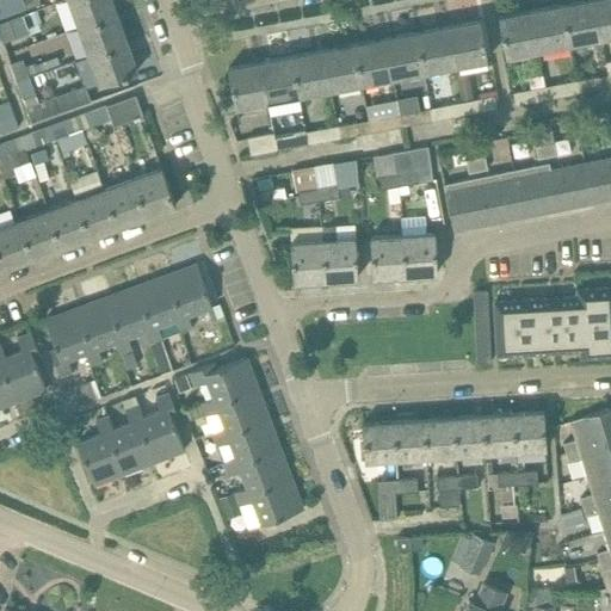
[(38,0),(0,0),(0,18),(41,4),(38,0)]
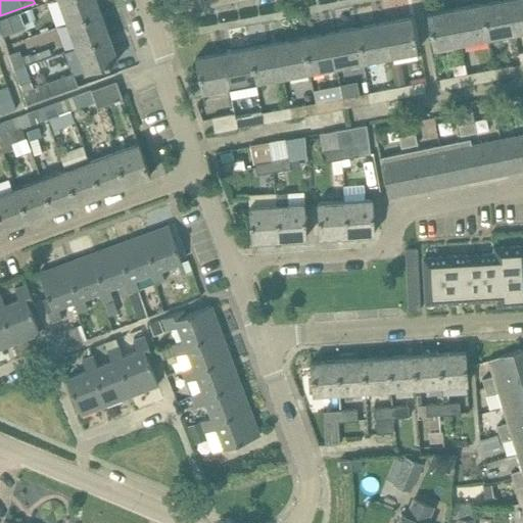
[(58,0),(67,22),(99,11),(94,0),(58,0)]
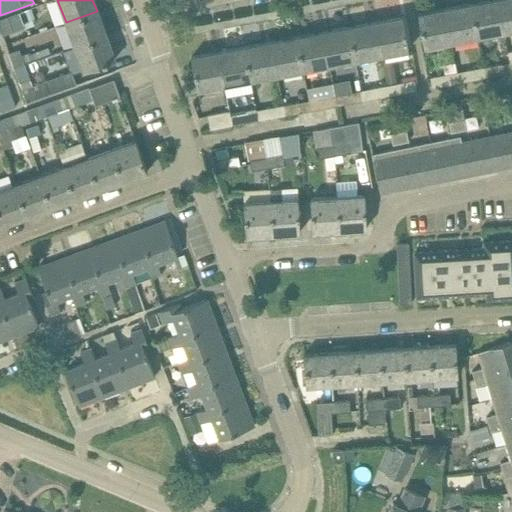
[(494,0),(492,0),(468,5),(474,38),(501,33),(494,0)]
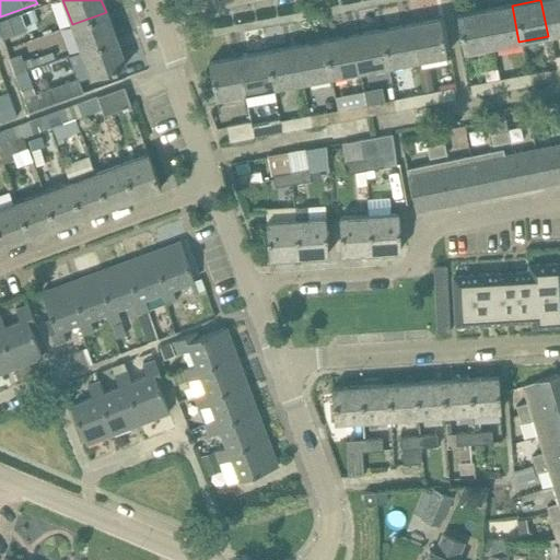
[(559,0),(540,0),(548,36),(559,34),(559,0)]
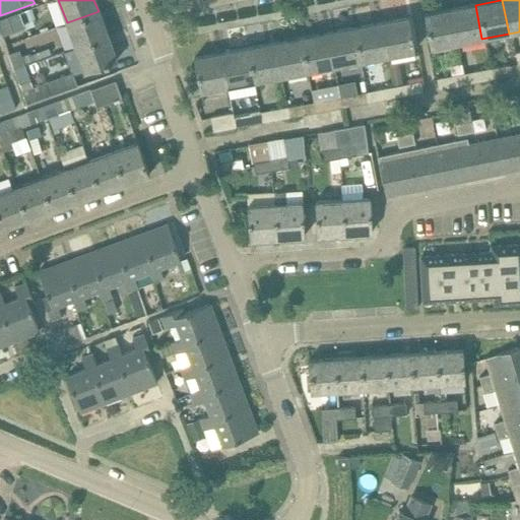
[(475,5),(448,10),(454,44),(481,39),(475,5)]
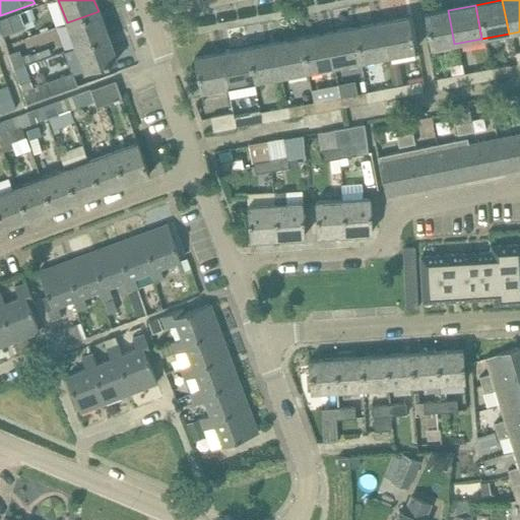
[(454,44),(448,10),(425,14),(429,35),(431,49),(454,44)]
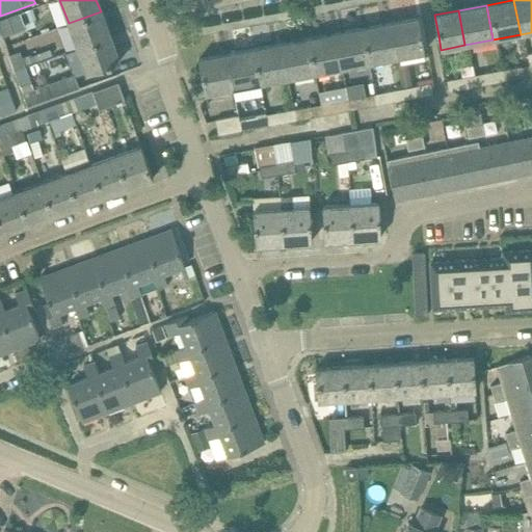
[(69,23),(78,48),(109,36),(101,11),(69,23)]
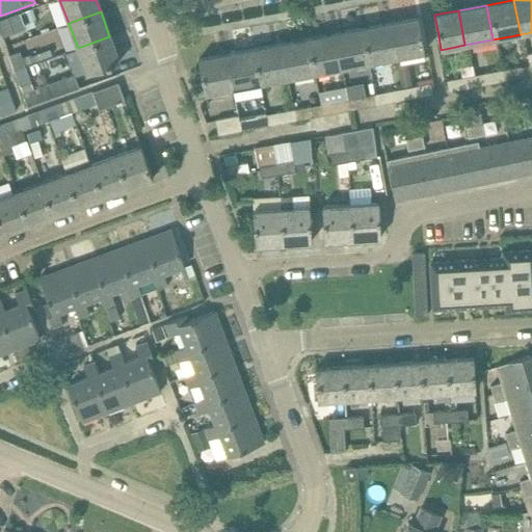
[(0,20),(0,33),(2,37),(26,28),(20,12),(0,20)]
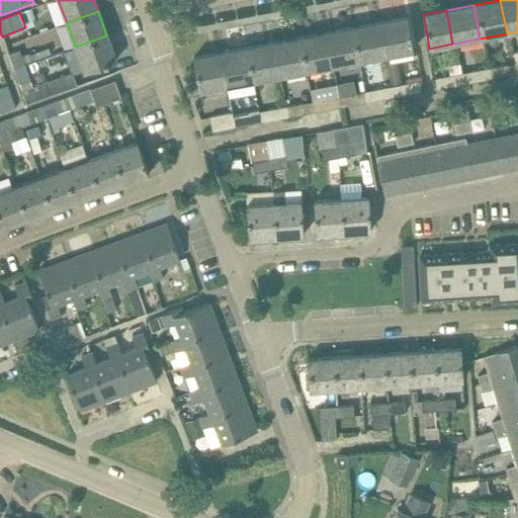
[(407,17),(383,21),(391,56),(414,51),(407,17)]
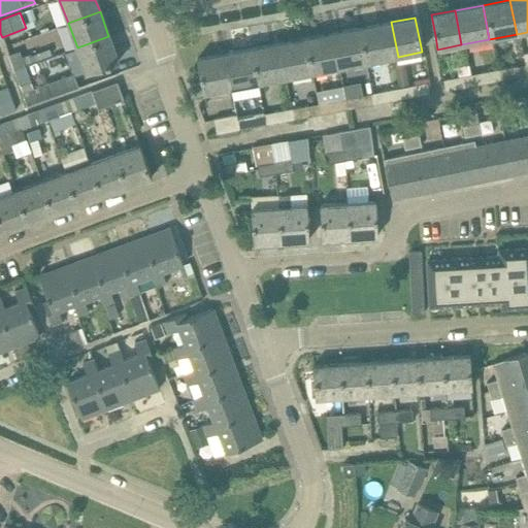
[(391,22),(364,28),(370,62),(398,57),(391,22)]
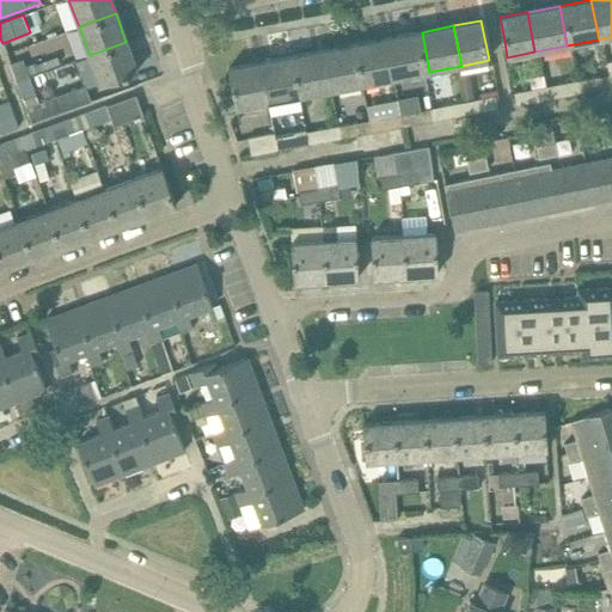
[(422,32),(390,38),(397,78),(429,72),(422,32)]
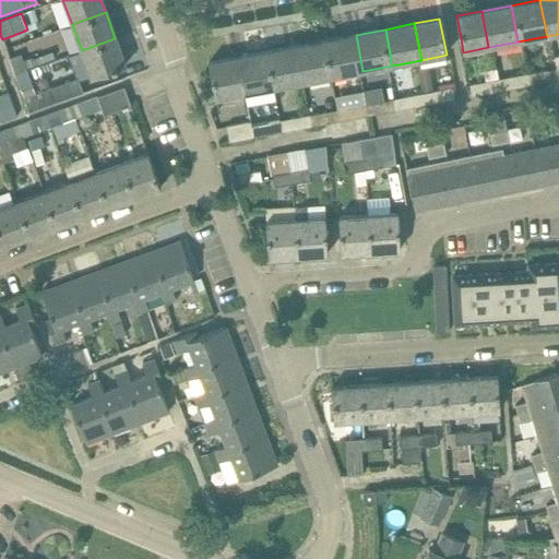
[(356,35),(326,40),(333,76),(363,71),(356,35)]
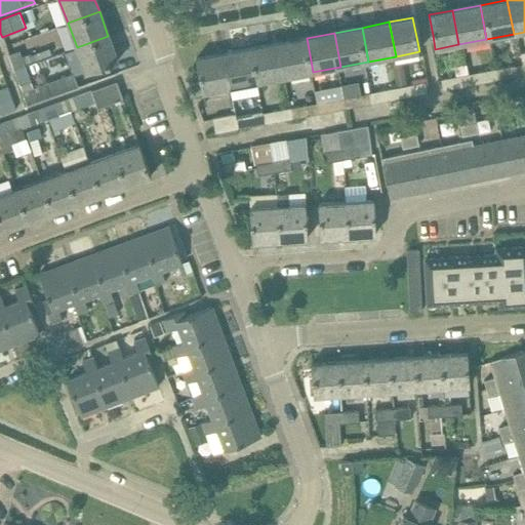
[(108,36),(77,47),(86,73),(118,61),(118,59),(117,61),(108,36)]
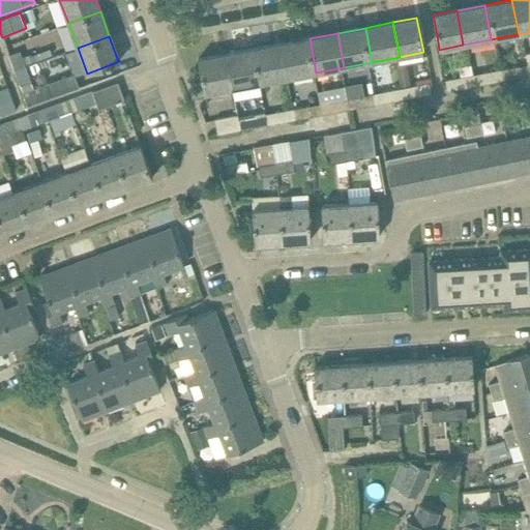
[(310,38),(282,43),(288,78),(316,72),(310,38)]
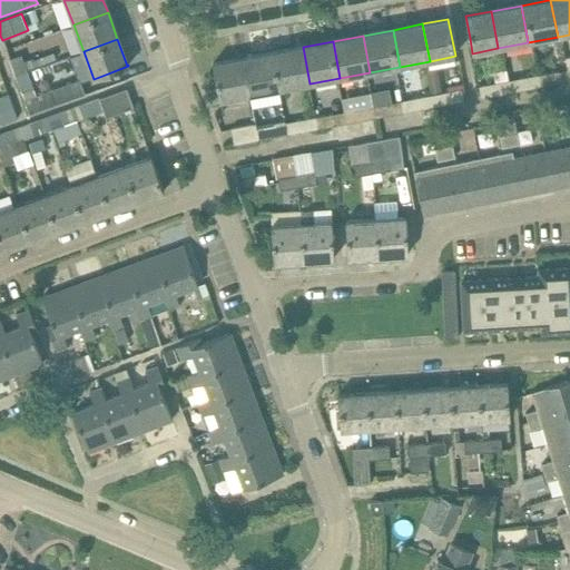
[(303,47),(273,52),(279,89),(310,84),(303,47)]
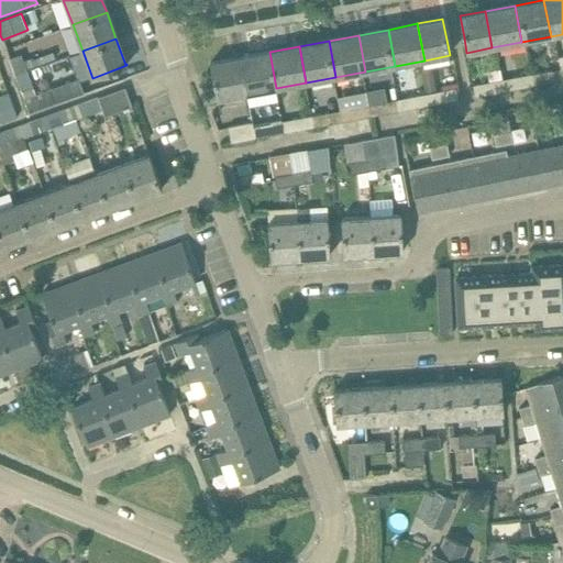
[(269,52),(240,57),(246,94),(276,88),(269,52)]
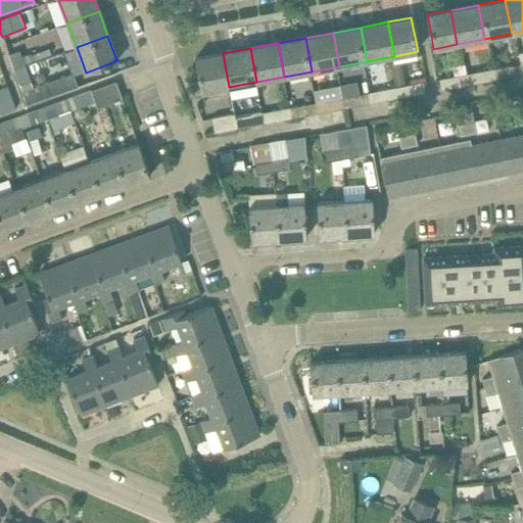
[(18,51),(8,54),(13,69),(25,65),(18,51)]
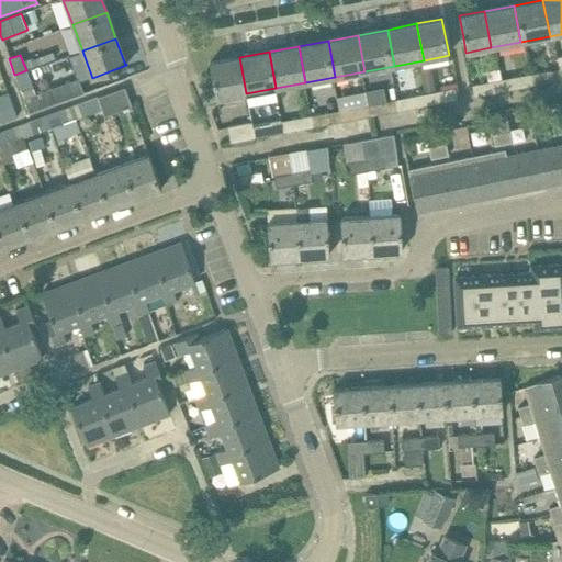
[(246,93),(239,57),(210,63),(216,99),(246,93)]
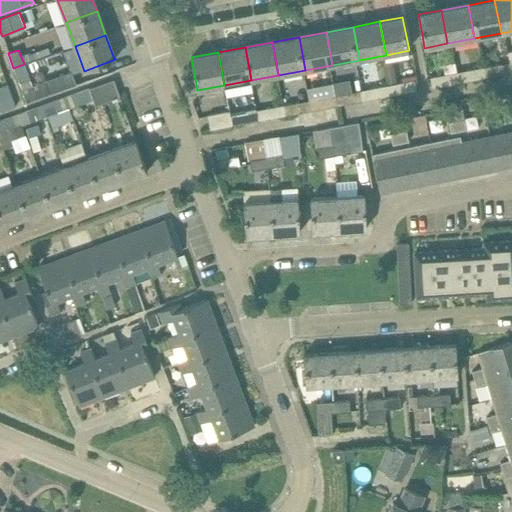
[(33,61),(24,64),(13,68),(25,102),(49,94),(44,81),(31,86),(29,80),(39,76),(41,72),(37,62),(33,61)]
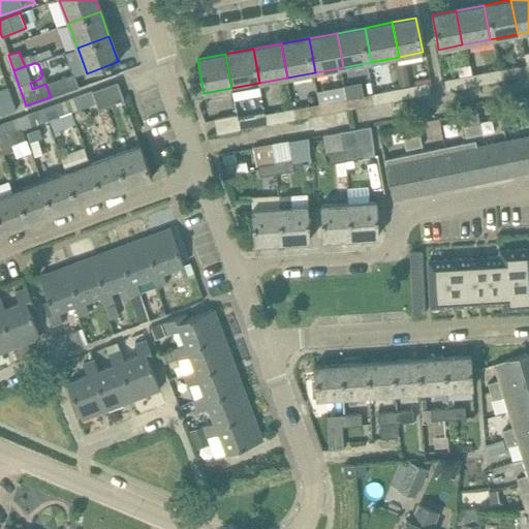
[(526,64),(499,69),(501,80),(528,74),(526,64)]
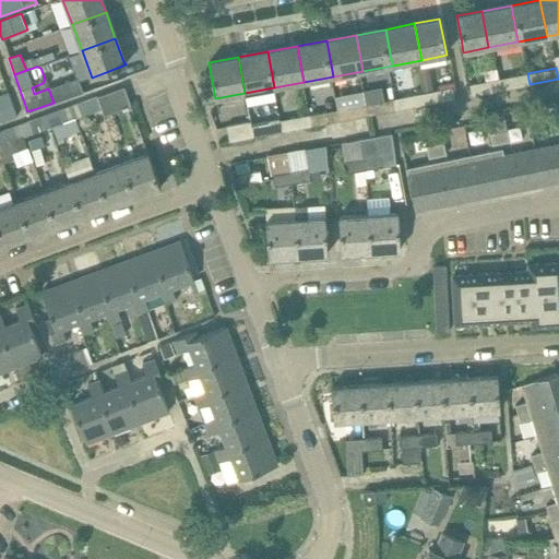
[(484,71),(485,81),(498,79),(497,69),(484,71)]
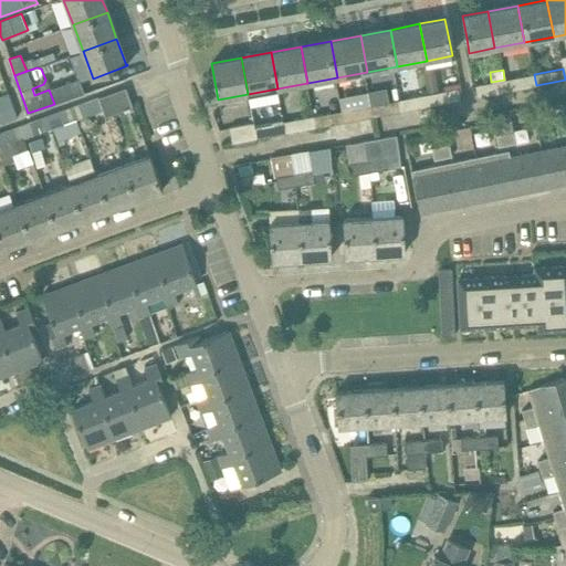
[(536,85),(534,74),(504,80),(506,91),(536,85)]
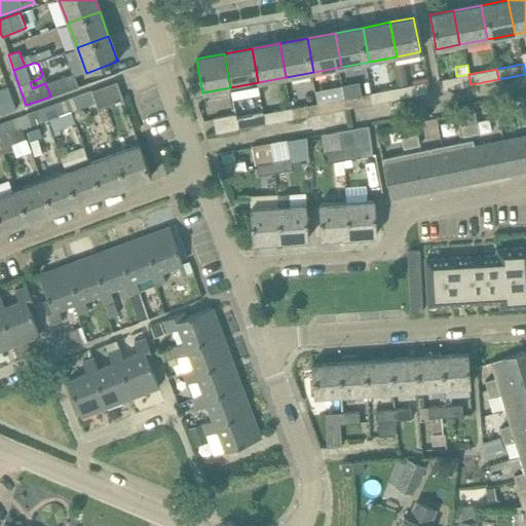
[(444,89),(471,84),(468,74),(456,76),(442,79),(444,89)]
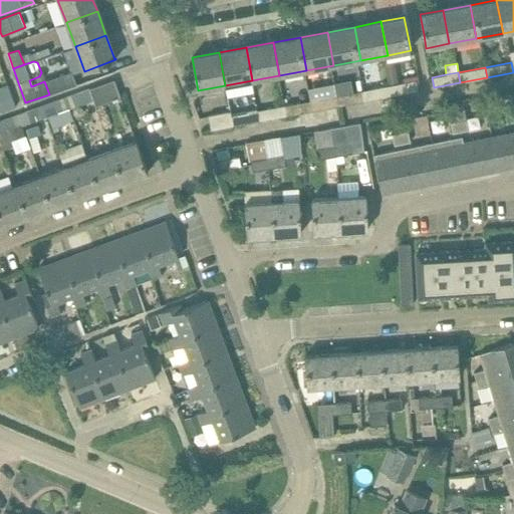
[(120,97),(114,81),(114,80),(89,88),(95,105),(120,97)]
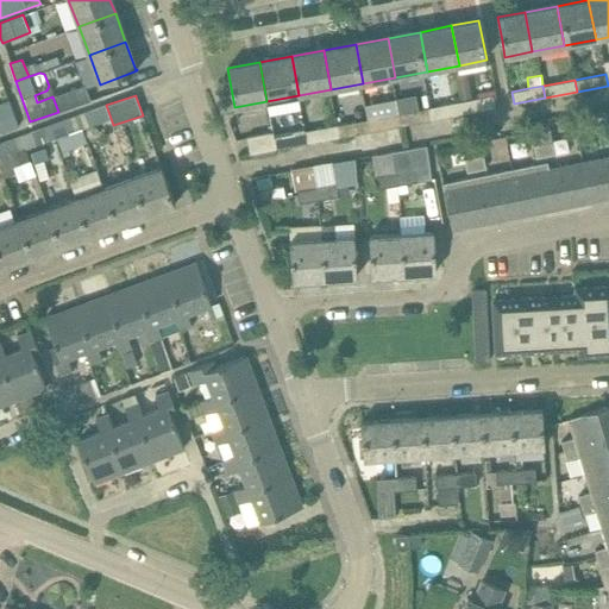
[(462,101),(464,113),(495,107),(493,95),(462,101)]
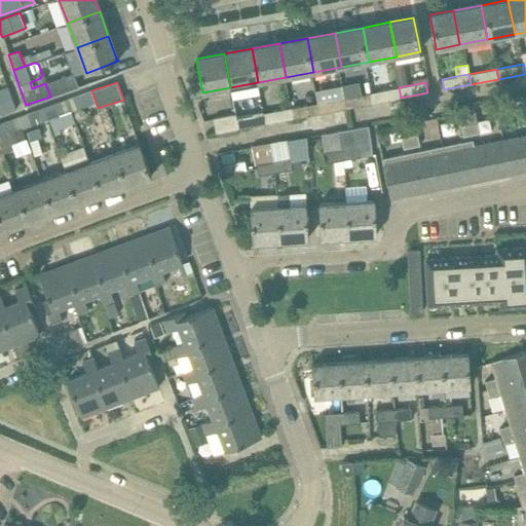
[(0,114),(16,109),(8,86),(0,89),(0,114)]
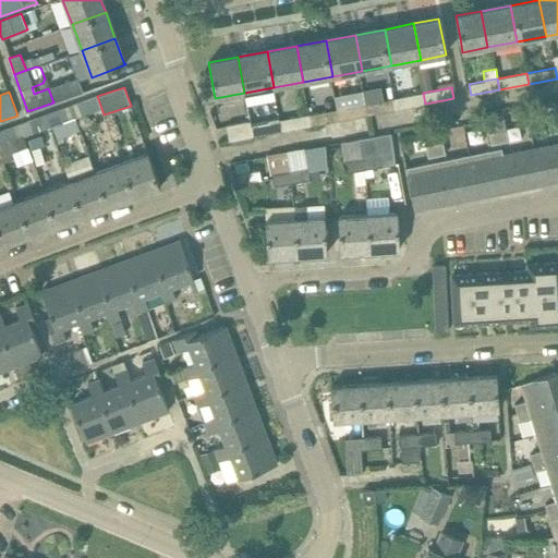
[(425,104),(423,93),(404,96),(393,98),(397,109),(425,104)]
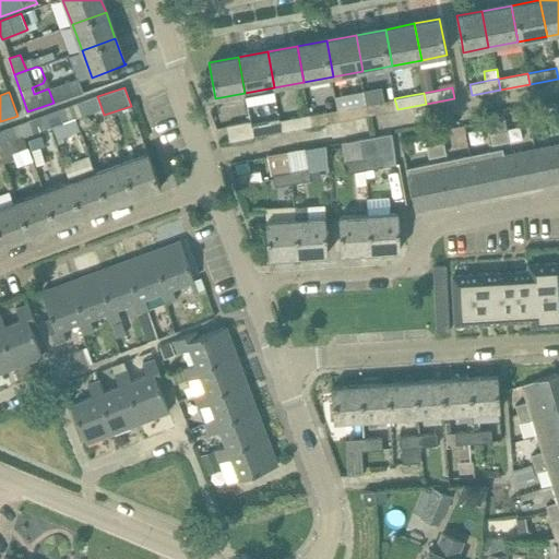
[(71,106),(75,118),(102,108),(97,97),(71,106)]
